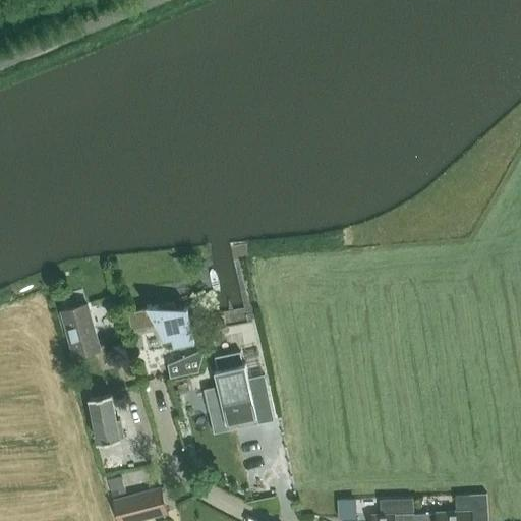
[(131,330),(157,324),(169,348),(195,342),(188,307),(175,306),(174,301),(158,305),(148,304),(149,306),(128,311),(131,330)]
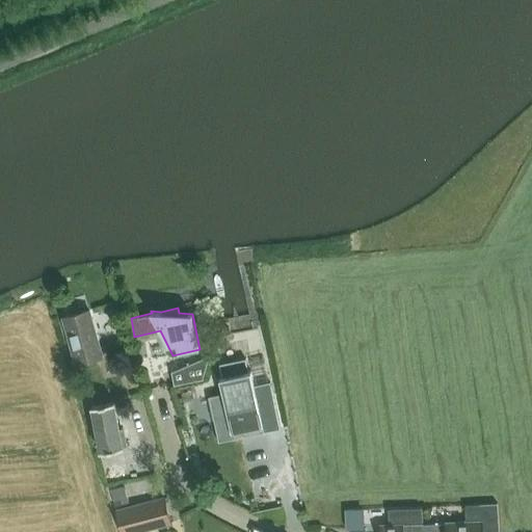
[(77,364),(102,356),(88,310),(63,317),(77,364)]
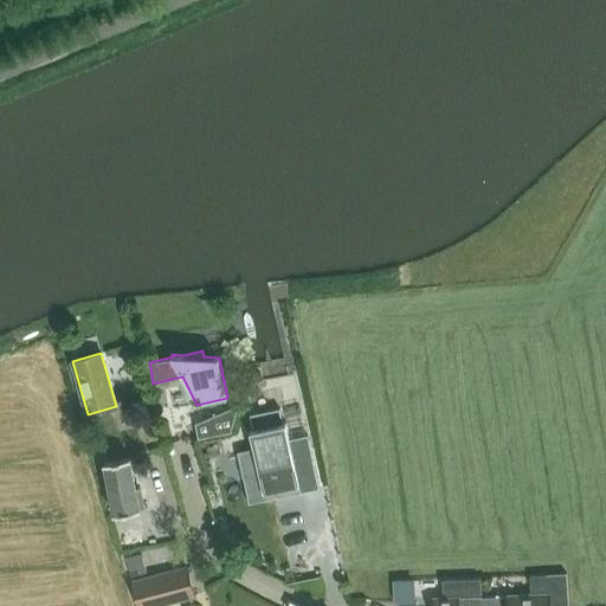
[(195,423),(198,438),(231,431),(238,405),(195,423)]
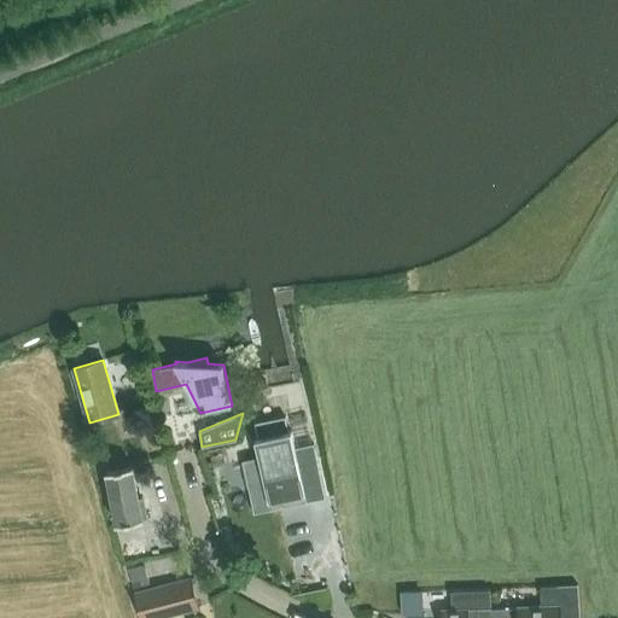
[(260,458),(243,460),(252,506),(289,499),(290,506),(326,497),(314,443),(295,447),(292,431),(289,431),(285,418),(256,424),(258,438),(255,438),(260,458)]
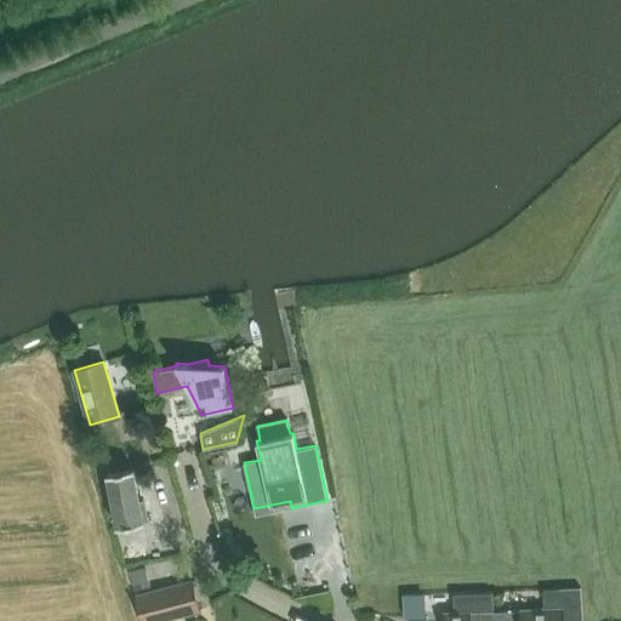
[(117,527),(143,522),(134,468),(107,473),(117,527)]
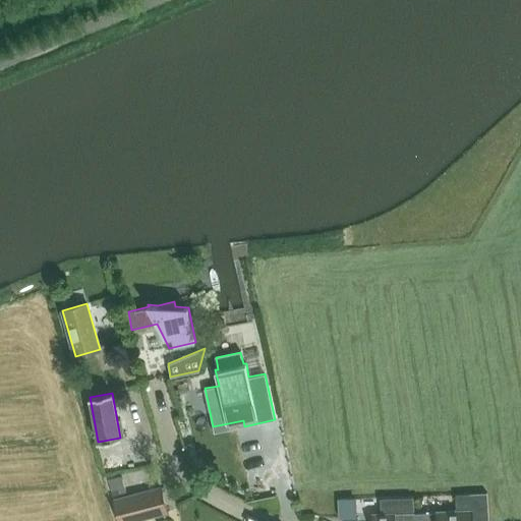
[(108,479),(112,496),(126,491),(125,487),(129,486),(127,478),(122,479),(121,475),(108,479)]
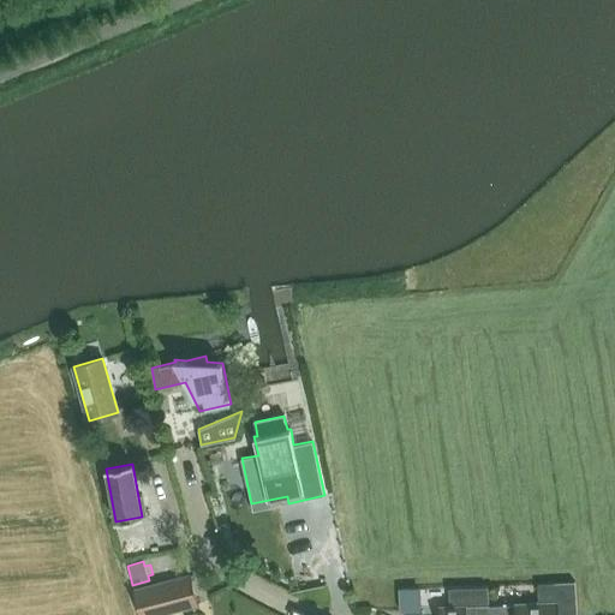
[(142,614),(159,614),(197,605),(189,575),(136,589),(142,614)]
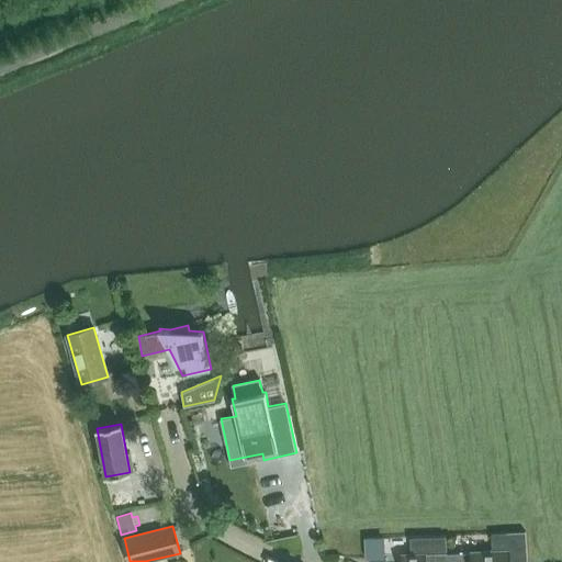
[(527,561),(526,531),(507,532),(508,550),(482,551),(482,552),(456,553),(456,561),(527,561)]
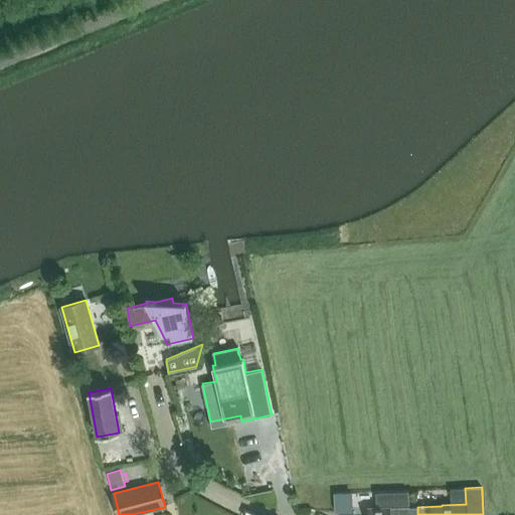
[(353,494),(335,494),(335,514),(353,513),(353,494)]
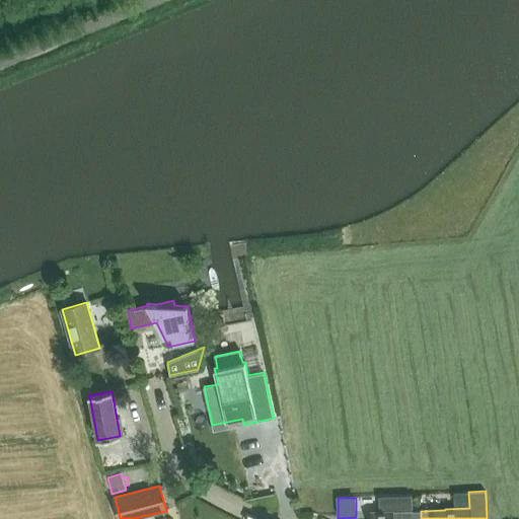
[(421,518),(421,511),(413,511),(413,510),(371,512),(371,518),(421,518)]
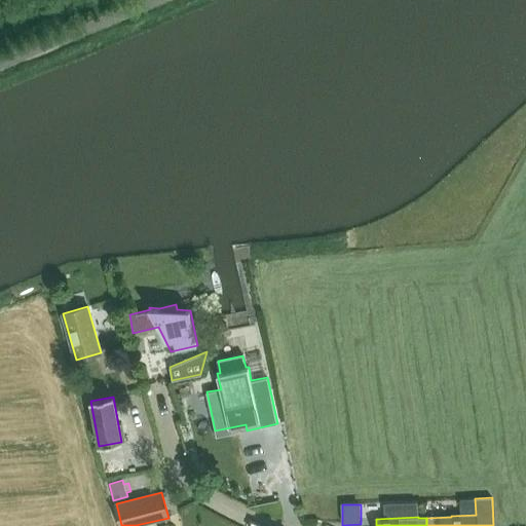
All buildings are outlined.
